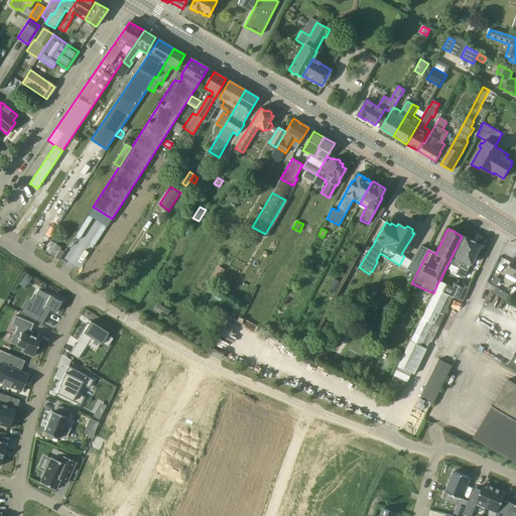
[(471,264),(480,245),(464,237),(454,256),(450,264),(459,268),(456,274),(464,278),(470,264),(471,264)]
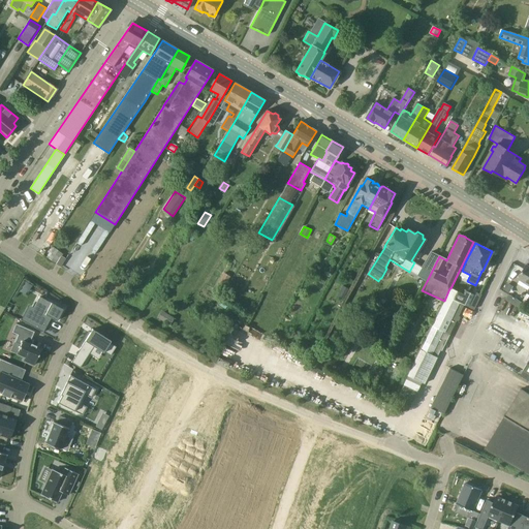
[(53,247),(47,257),(56,263),(61,255),(62,256),(63,254),(53,247)]
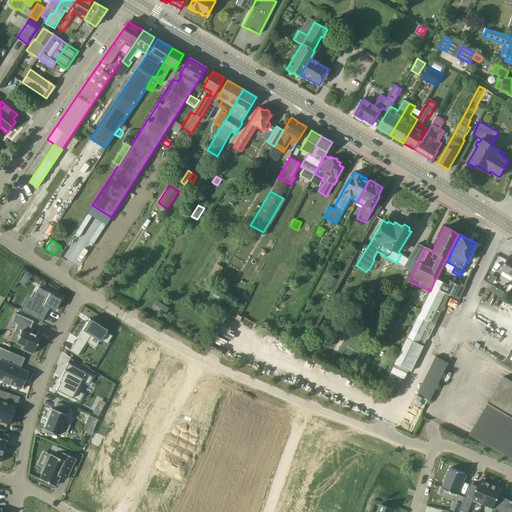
[(416,244),(407,258),(417,264),(425,248),(416,244)]
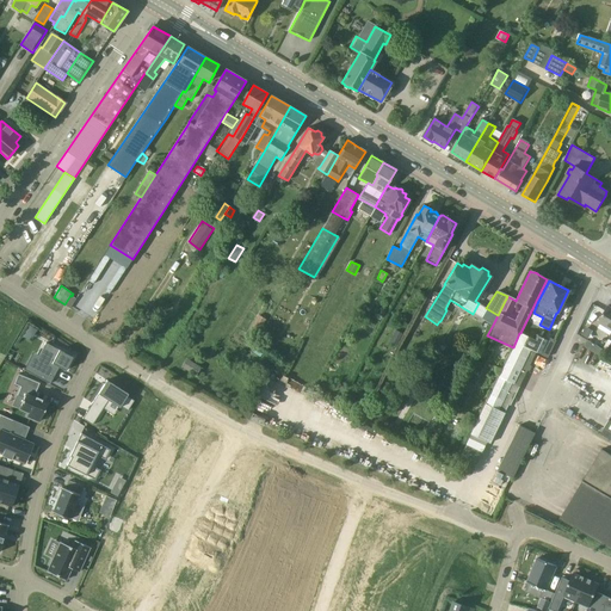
[(599,322),(610,328),(610,308),(609,307),(599,322)]
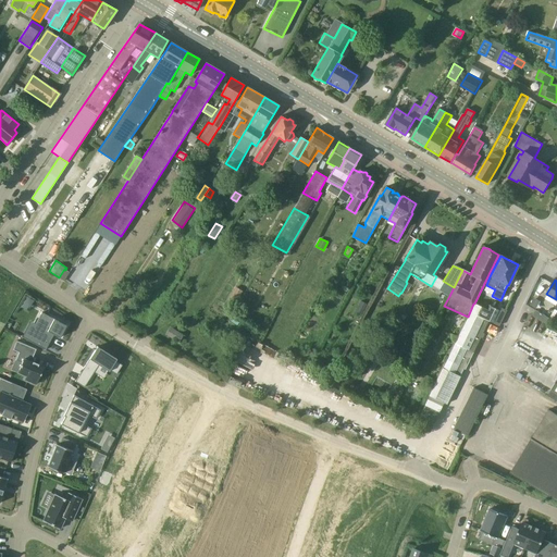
[(242,292),(235,287),(229,299),(234,304),(242,292)]
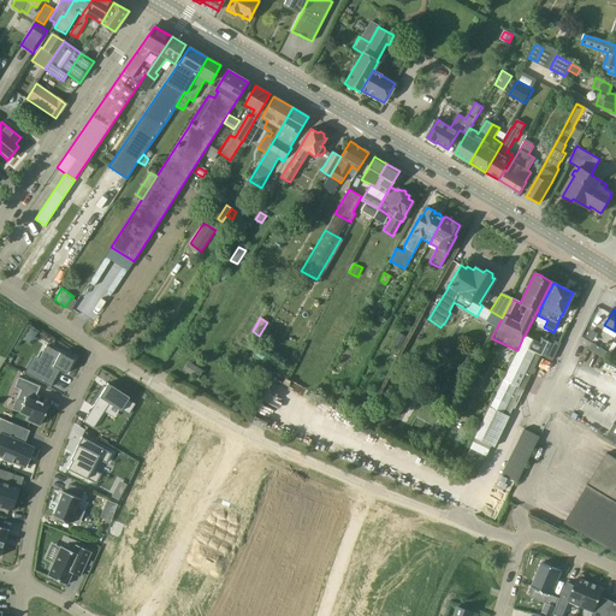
[(598,333),(591,330),(586,338),(593,342),(598,333)]
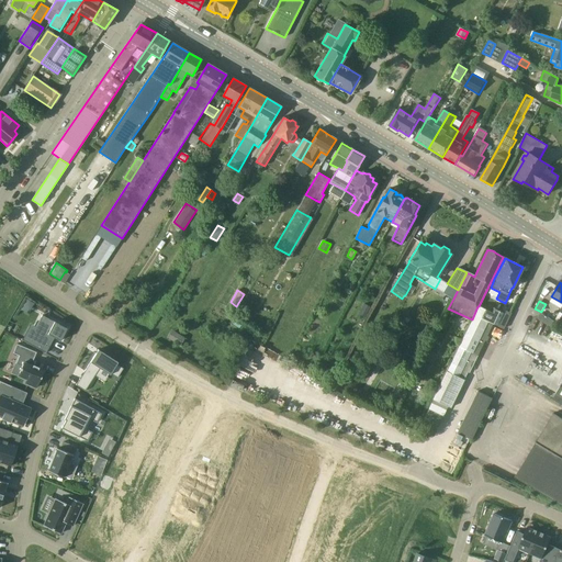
[(447,371),(459,377),(464,380),(468,374),(469,375),(478,356),(493,324),(498,326),(504,313),(495,308),(493,313),(479,306),(478,306),(472,319),(447,371)]
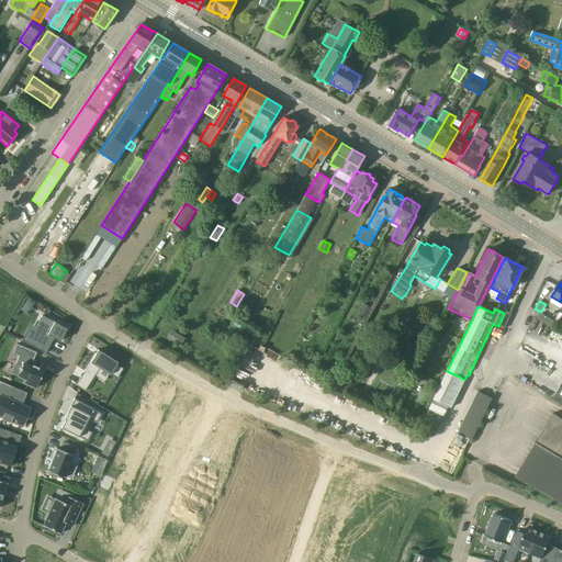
[(504,313),(498,326),(504,328),(509,316),(509,315),(504,313)]
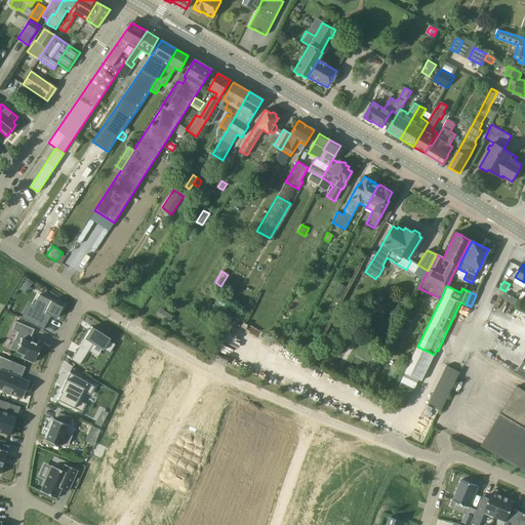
[(501,297),(514,306),(518,299),(505,292),(501,297)]
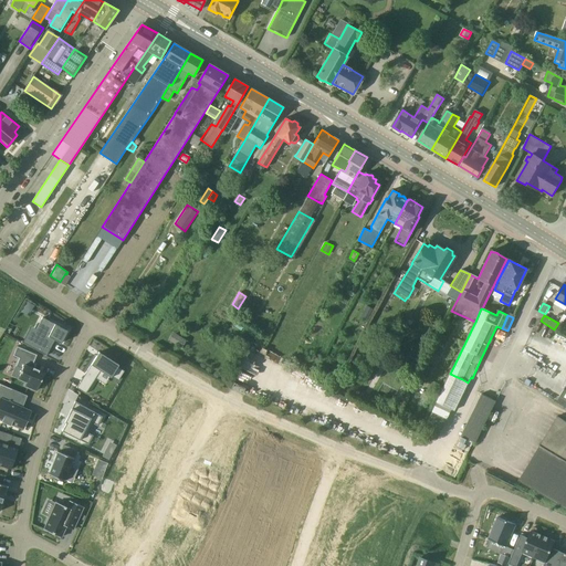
[(42,317),(35,329),(38,332),(30,347),(46,356),(55,341),(61,344),(67,331),(42,317)]
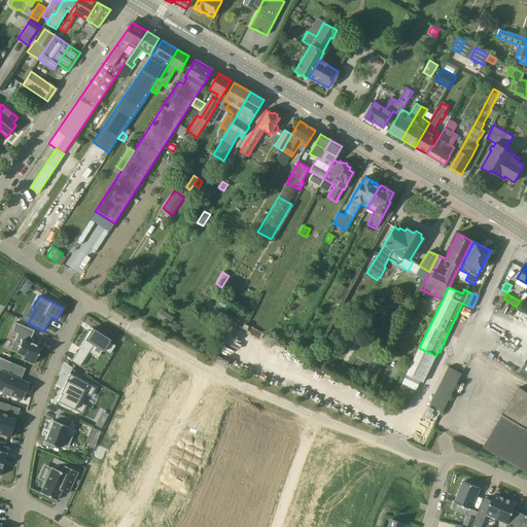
[(220,299),(217,303),(224,308),(226,304),(220,299)]
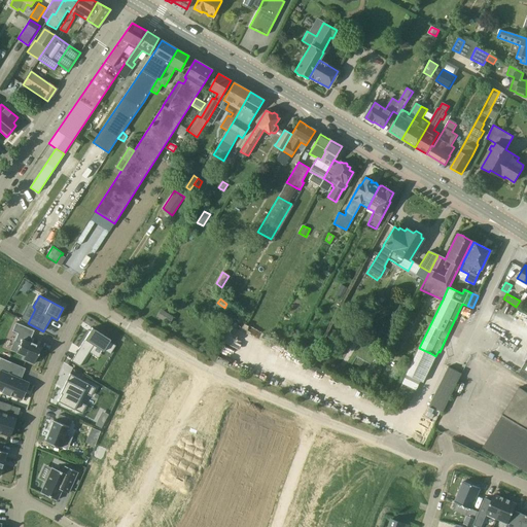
[(173,315),(161,308),(156,316),(169,323),(173,315)]
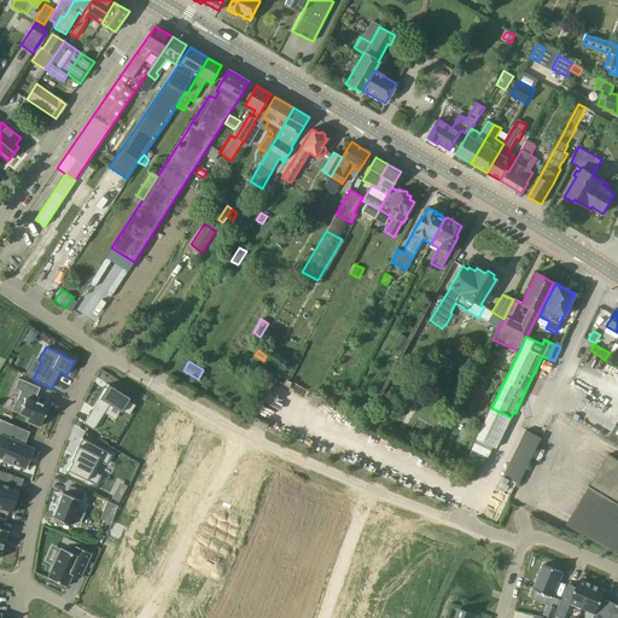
[(40,388),(18,378),(15,389),(21,391),(12,410),(29,418),(28,420),(27,423),(40,429),(46,414),(45,414),(46,412),(47,412),(50,407),(47,406),(44,403),(42,403),(39,402),(40,397),(36,395),(40,388)]
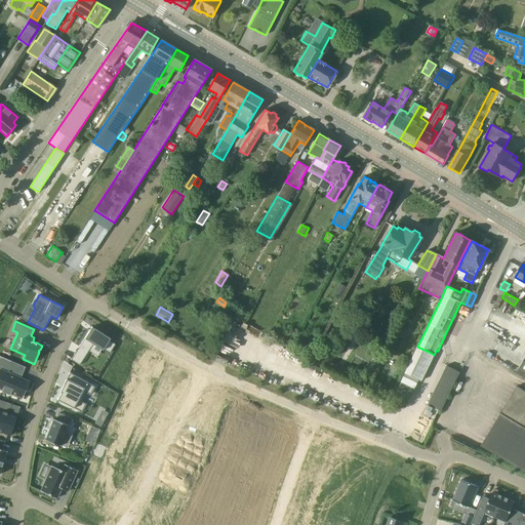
[(89,329),(77,349),(86,354),(89,349),(99,354),(101,353),(107,357),(112,348),(106,345),(108,340),(89,329)]
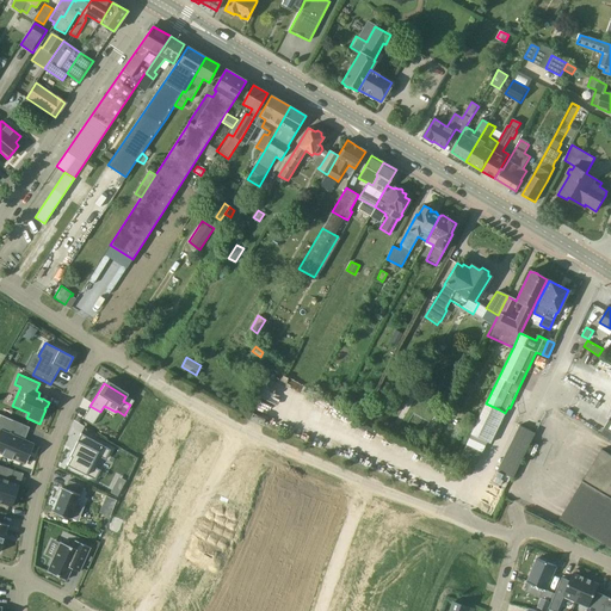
[(455,467),(473,475),(488,443),(491,444),(506,413),(505,413),(499,409),(486,403),(455,467)]
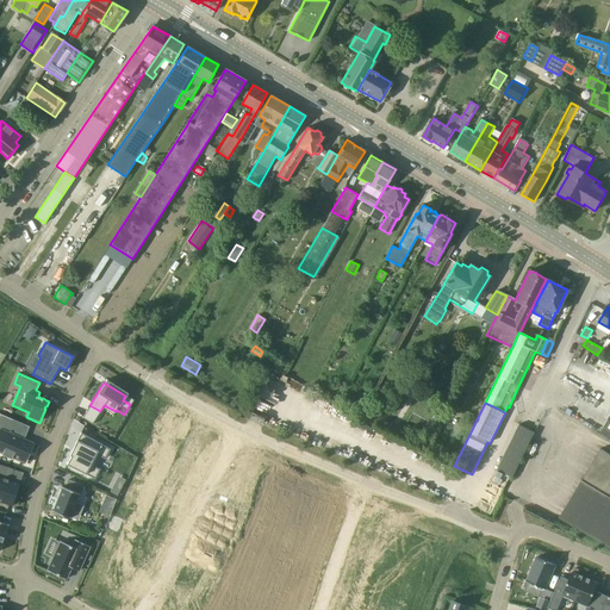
[(97,417),(87,411),(82,417),(92,424),(97,417)]
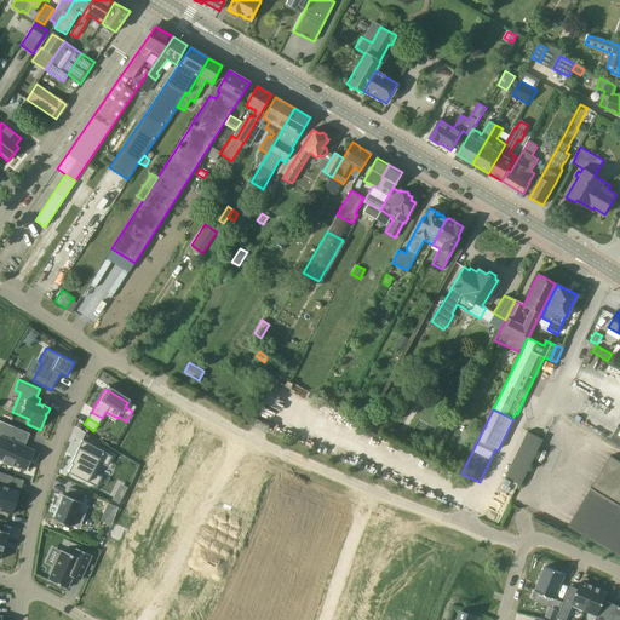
[(0,420),(0,431),(10,436),(13,426),(0,420)]
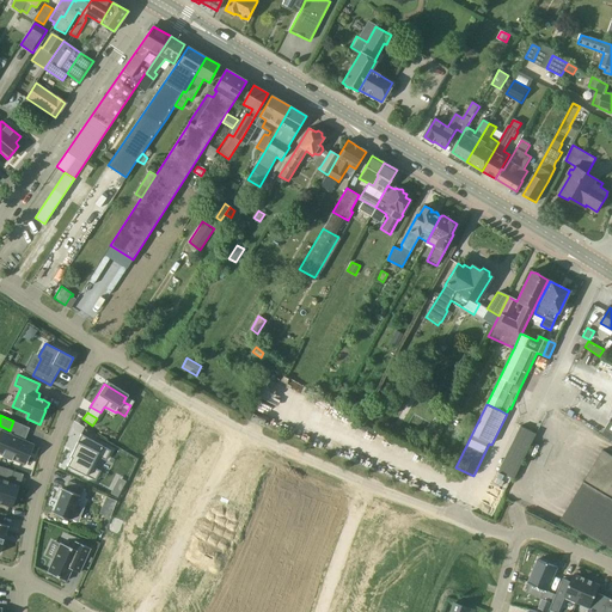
[(513,479),(534,433),(519,424),(496,472),(513,479)]
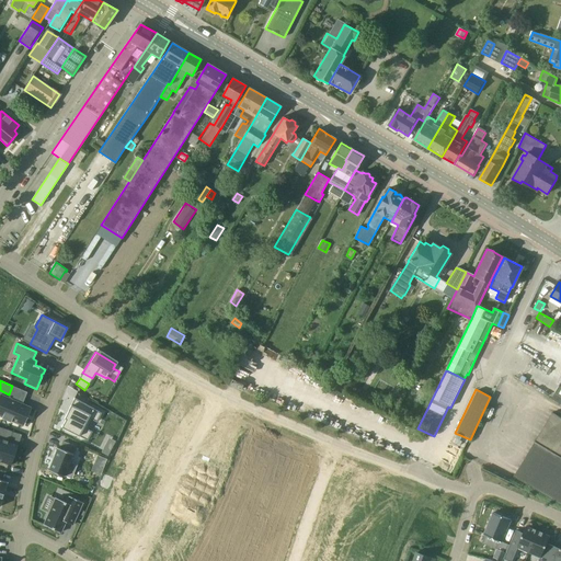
[(0,396),(0,414),(2,415),(12,419),(19,403),(0,396)]
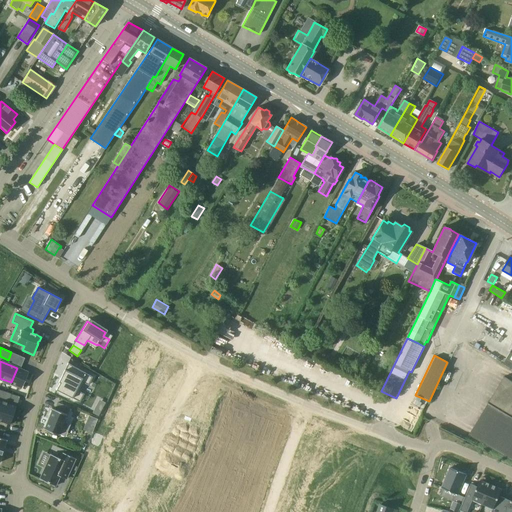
[(65,374),(57,390),(82,401),(86,393),(81,391),(86,382),(91,384),(95,376),(69,363),(63,373),(65,374)]
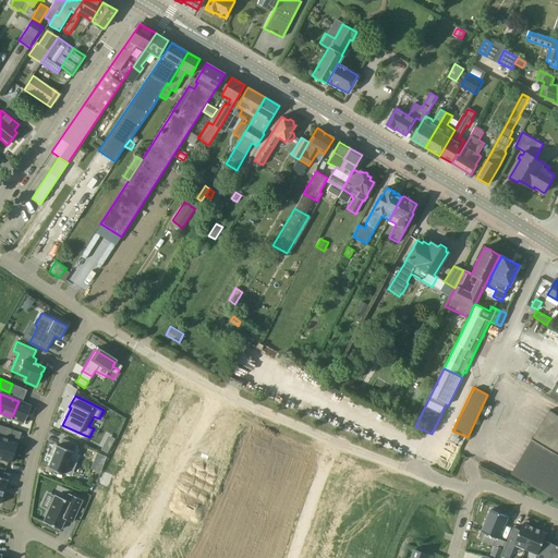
[(557,415),(550,411),(533,438),(557,452),(557,415)]
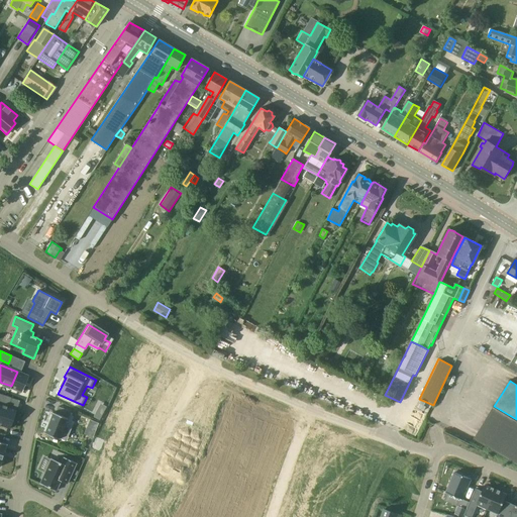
[(13,398),(0,393),(0,425),(10,429),(16,410),(9,407),(13,398)]
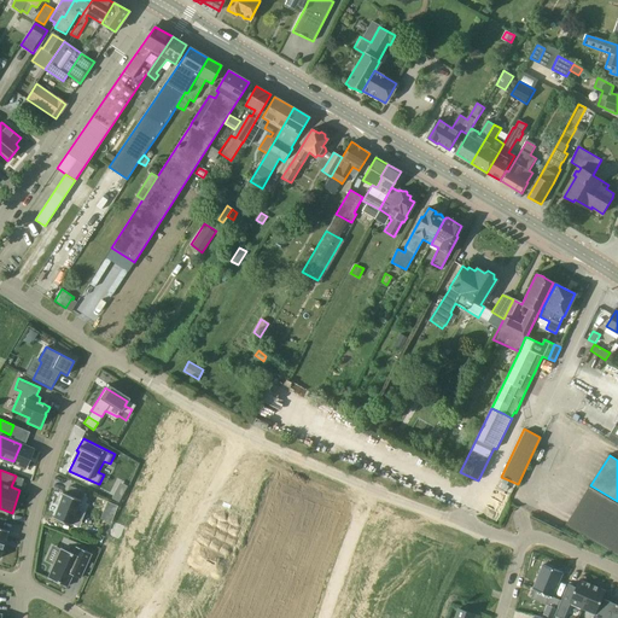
[(66,494),(63,493),(63,494),(53,517),(53,518),(70,524),(80,501),(81,501),(85,493),(69,487),(66,494)]
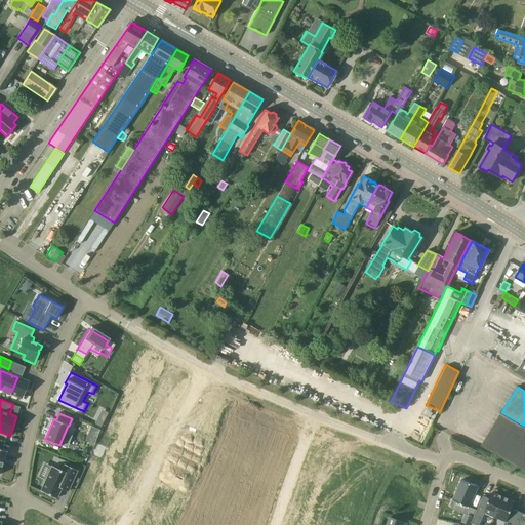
[(524,428),(500,413),(481,446),(524,472),(524,428)]
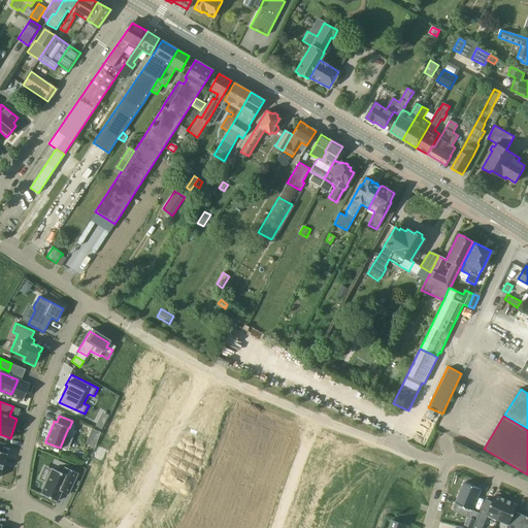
[(102,429),(104,424),(98,421),(95,426),(102,429)]
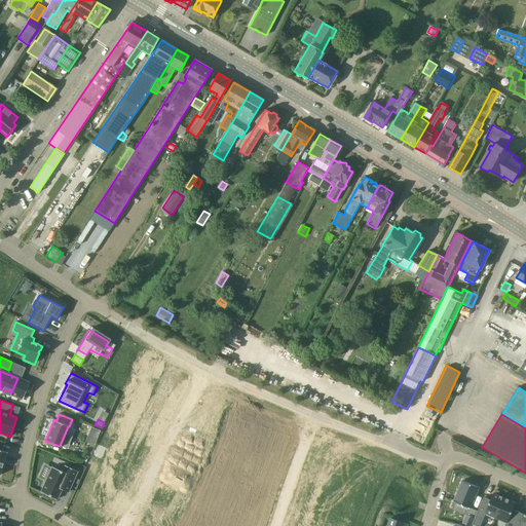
[(91,426),(85,441),(95,445),(100,430),(91,426)]
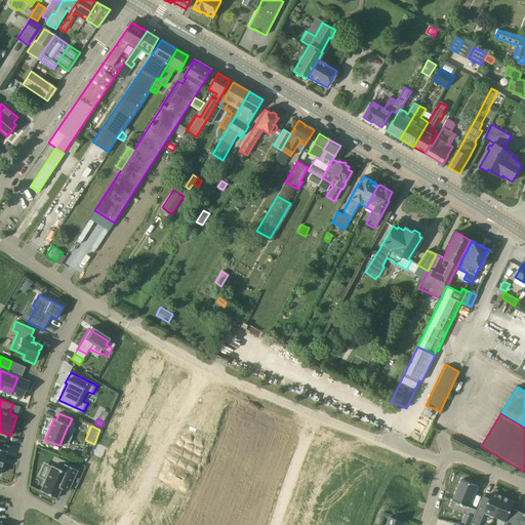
[(69,487),(70,488),(78,471),(65,465),(62,471),(52,466),(41,491),(56,498),(62,488),(63,485),(69,487)]
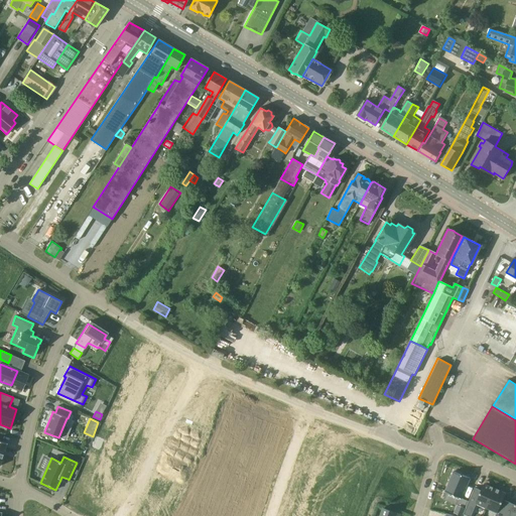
[(444,490),(461,497),(470,477),(453,470),(444,490)]
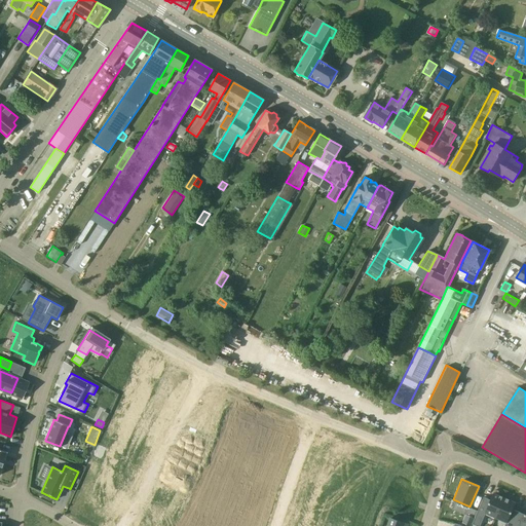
[(504,498),(493,493),(490,500),(484,497),(473,524),(477,525),(480,525),(485,514),(496,519),(504,498)]
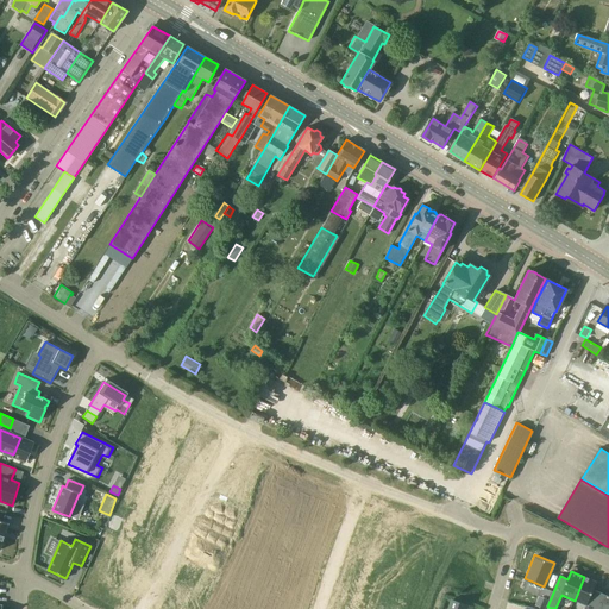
[(575,601),(586,606),(584,608),(594,608),(601,594),(594,590),(597,583),(584,577),(575,601)]
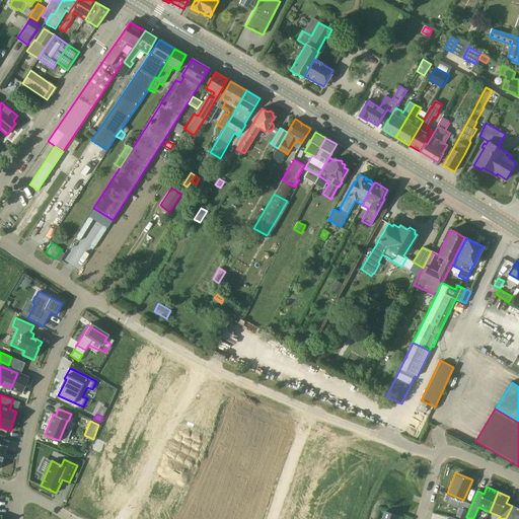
[(518,518),(518,505),(518,508),(512,506),(506,518),(518,518)]
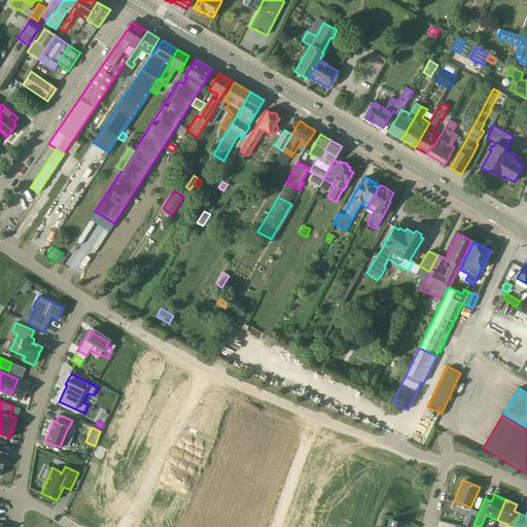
[(464,524),(471,526),(475,519),(467,517),(464,524)]
